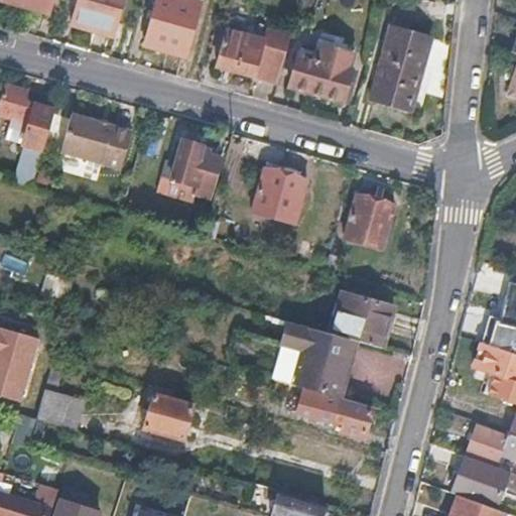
[(0,0),(51,14),(54,0),(0,0)]
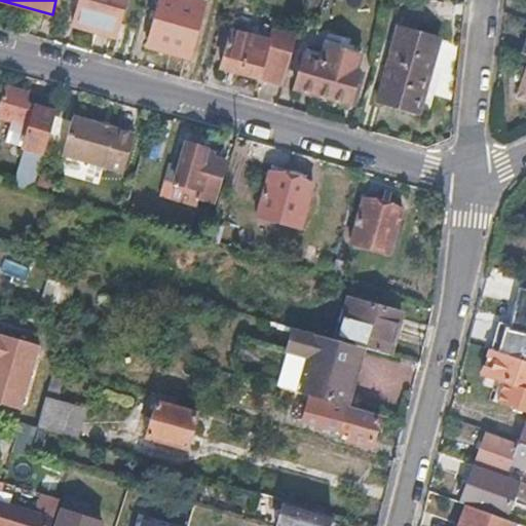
[(79,0),(73,28),(116,38),(124,0),(79,0)]
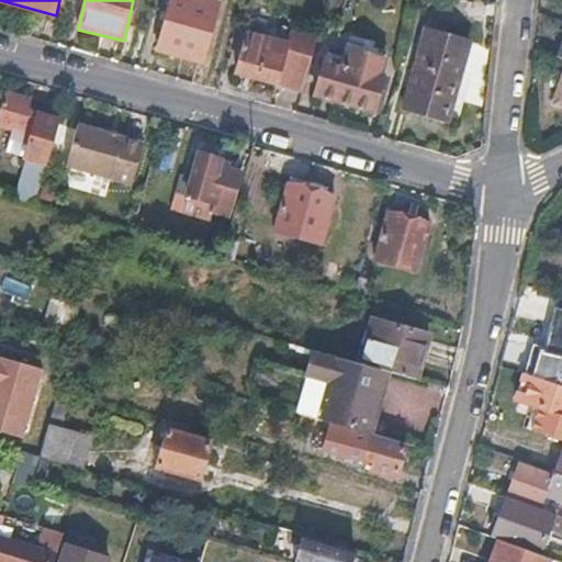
[(171,0),(158,52),(203,63),(218,3),(206,0),(171,0)]
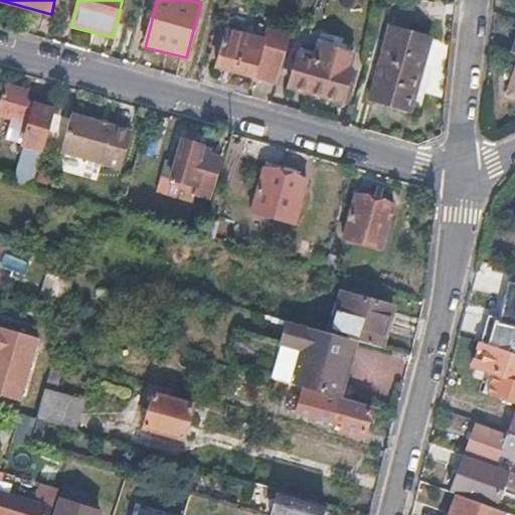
[(389,27),(369,100),(411,112),(433,38),(389,27)]
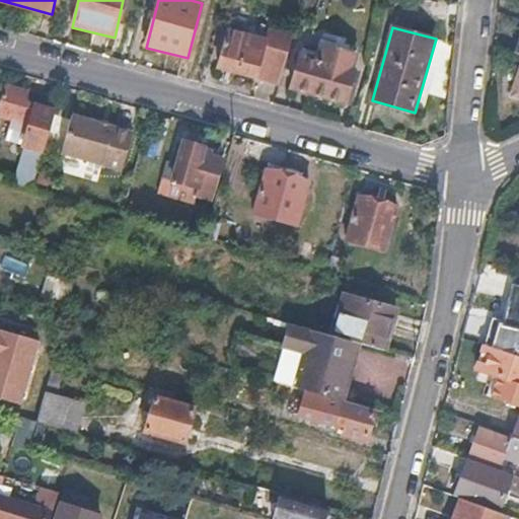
[(264,46),(226,34),(217,67),(278,83),(290,41),(267,34),(264,46)]
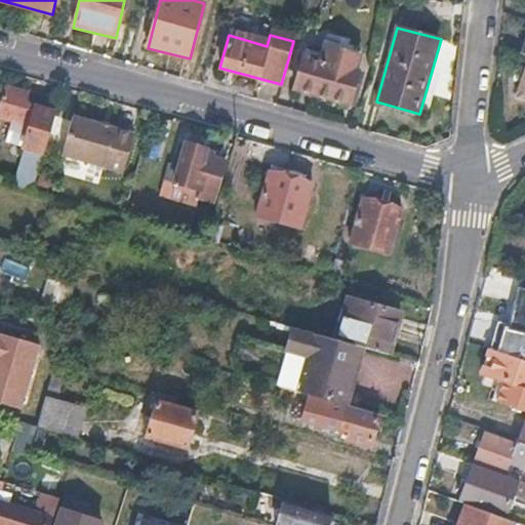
[(356,71),(303,56),(294,88),(348,103),(356,71)]
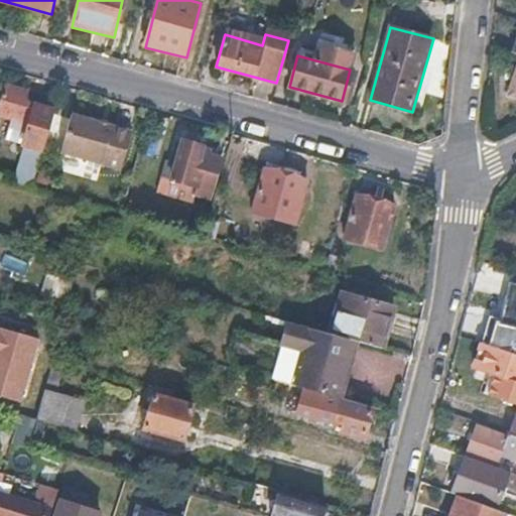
[(24,147),(15,182),(31,187),(53,111),(21,103),(25,90),(4,85),(0,99),(0,115),(20,121),(18,127),(24,129),(20,146),(24,147)]
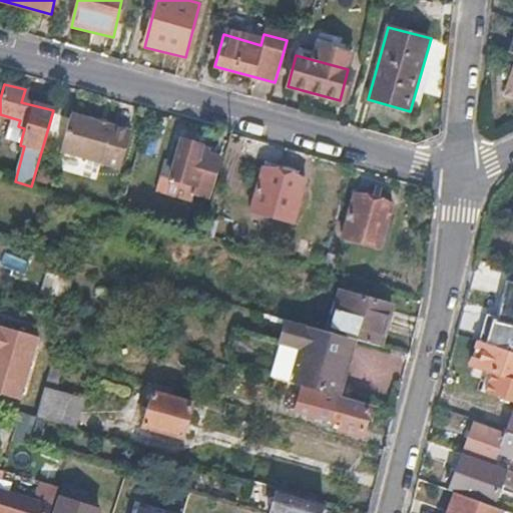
[(132,131),(72,114),(62,152),(121,168),(132,131)]
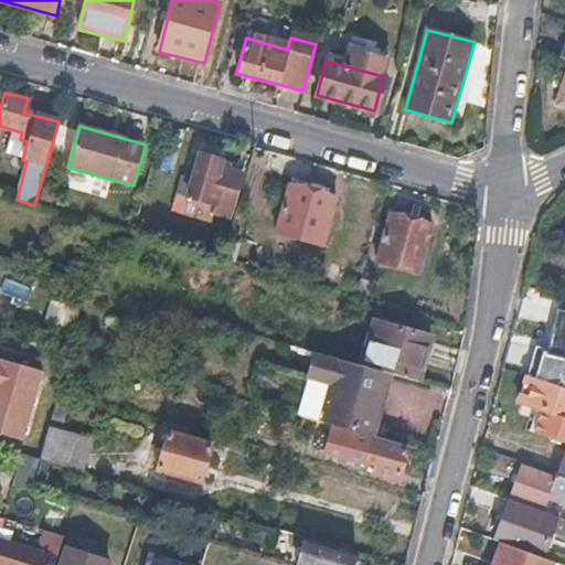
[(185,198),(213,205),(211,214),(227,219),(235,191),(236,192),(242,173),(220,167),(222,160),(198,152),(185,198)]
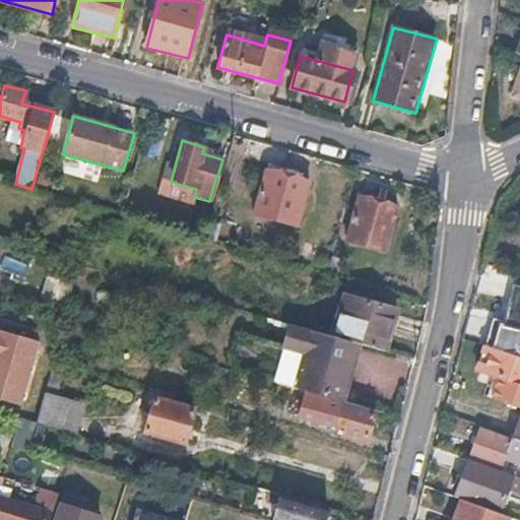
[(294,232),(311,172),(269,160),(253,220),(294,232)]
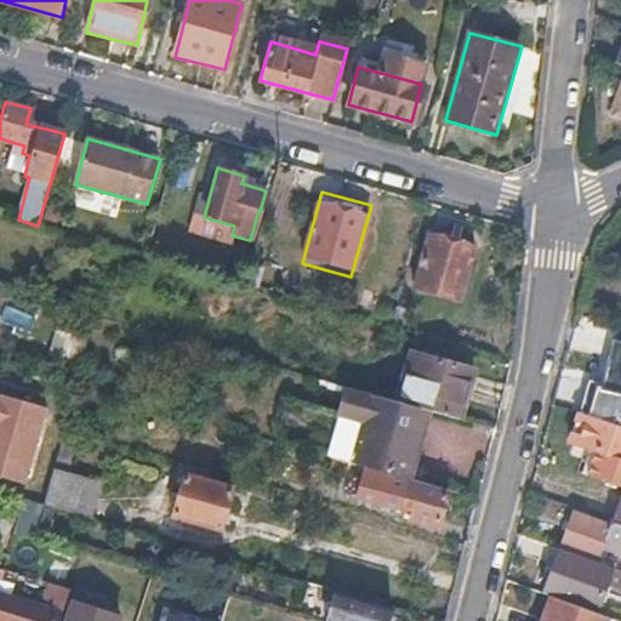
[(234,226),(204,217),(199,233),(231,241),(232,235),(234,226)]
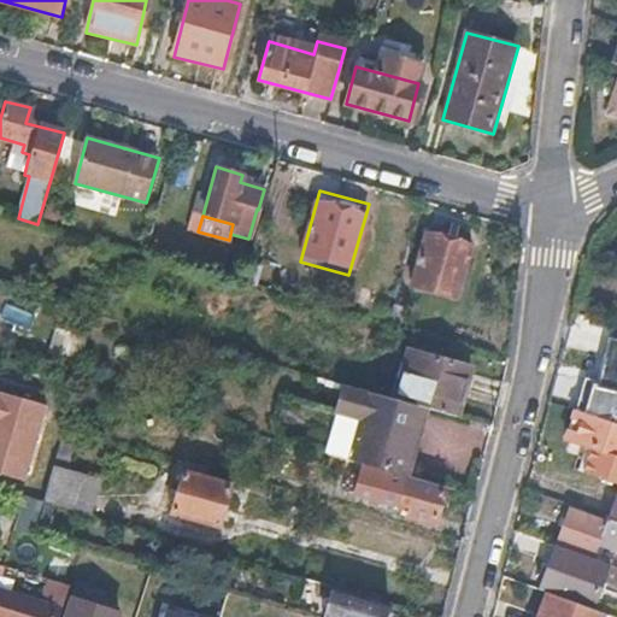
[(411,287),(456,299),(469,250),(423,238),(411,287)]
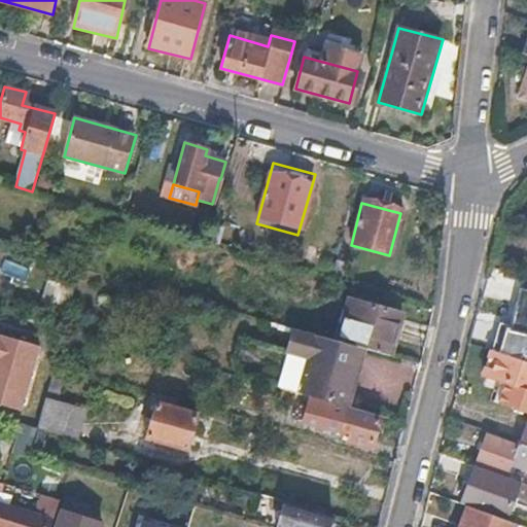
[(211,225),(207,241),(217,244),(221,229),(211,225)]
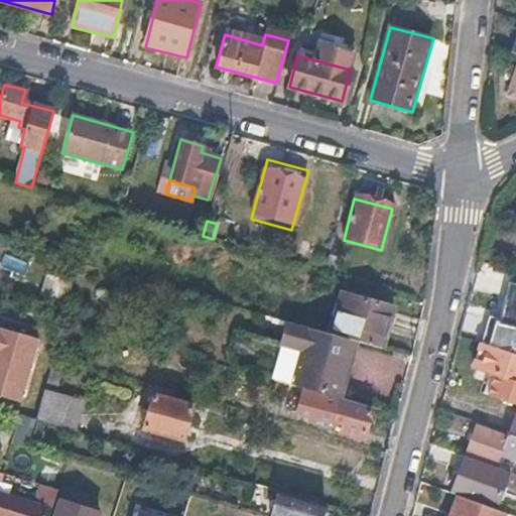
[(43,295),(54,299),(61,278),(49,275),(43,295)]
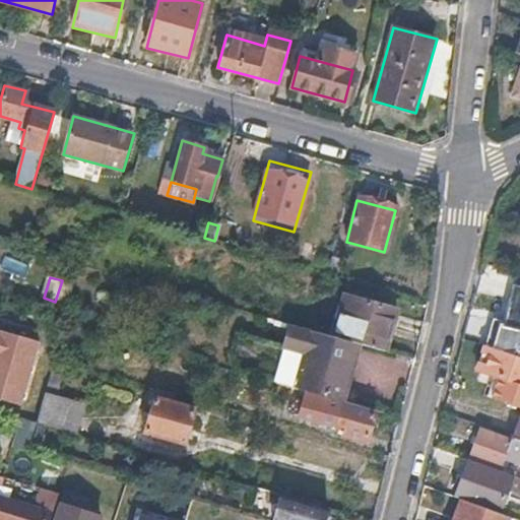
[(519,282),(516,282),(505,322),(519,325),(519,282)]
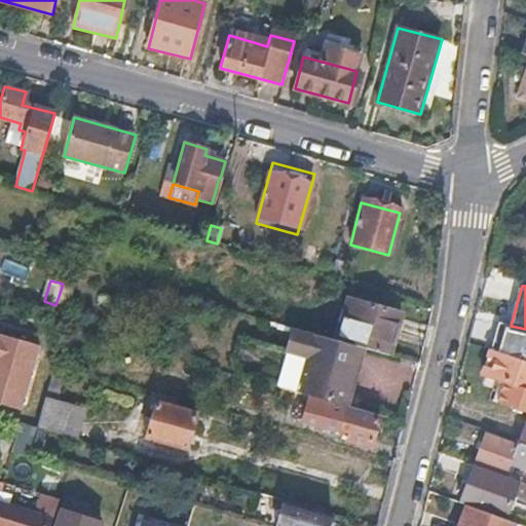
[(346,298),(335,340),(361,347),(388,355),(401,313),(346,298)]
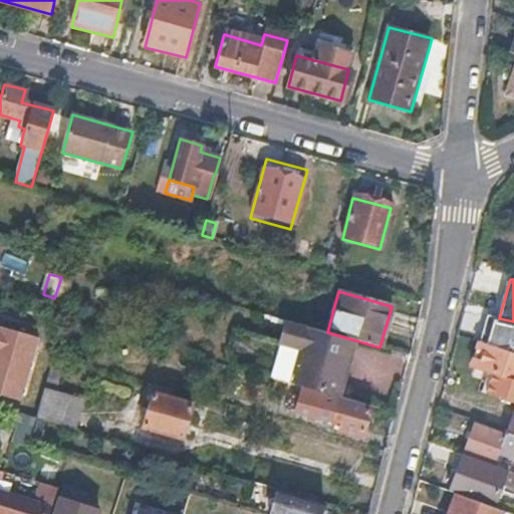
[(287,321),(280,347),(300,352),(292,381),(302,384),(338,395),(352,339),(327,332),(287,321)]
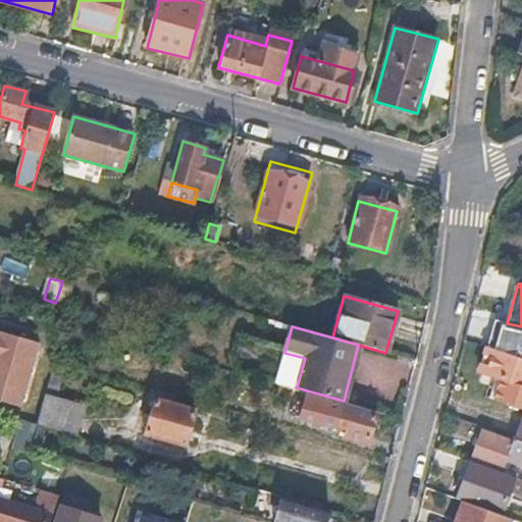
[(0,330),(0,400),(20,406),(39,342),(0,330)]
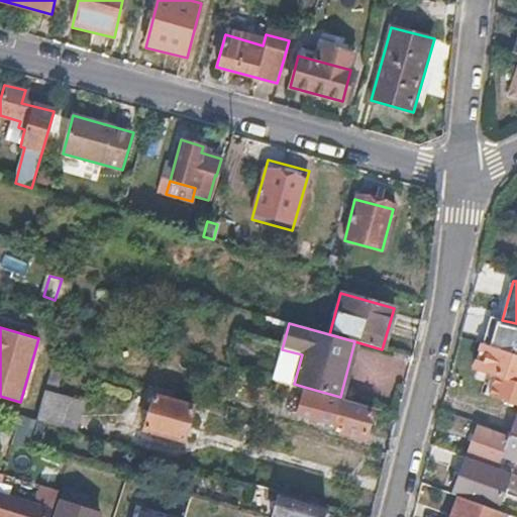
[(516,353),(485,342),(478,365),(516,379),(516,353)]
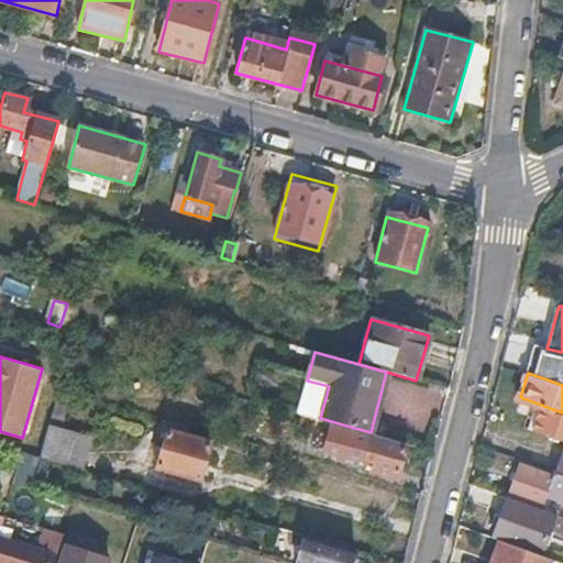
[(329,386),(307,381),(298,412),(301,414),(315,417),(320,418),(329,386)]
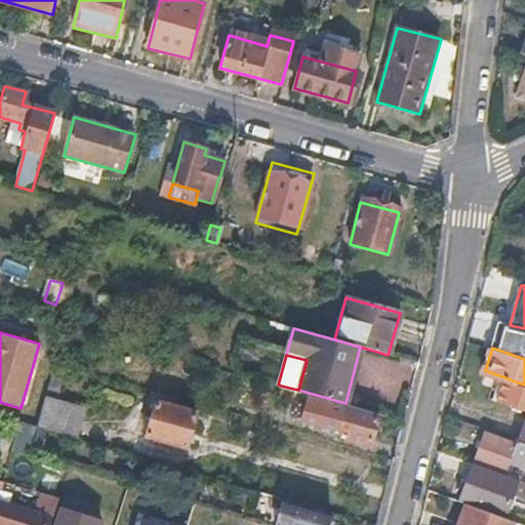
[(56,364),(37,426),(78,438),(87,407),(58,399),(68,367),(56,364)]
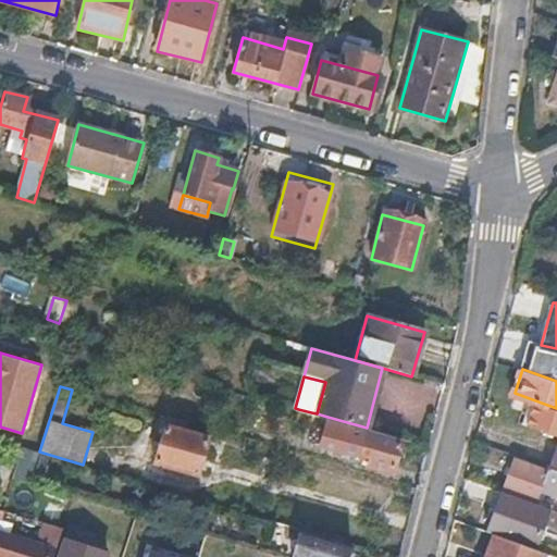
[(311,412),(298,409),(293,426),(306,431),(311,412)]
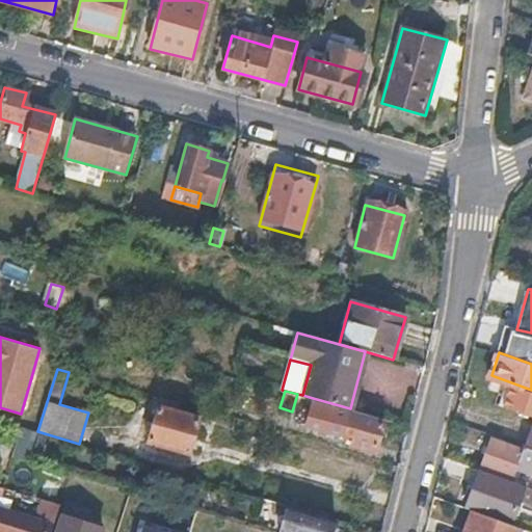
[(162,398),(150,442),(188,452),(198,419),(178,413),(182,403),(162,398)]
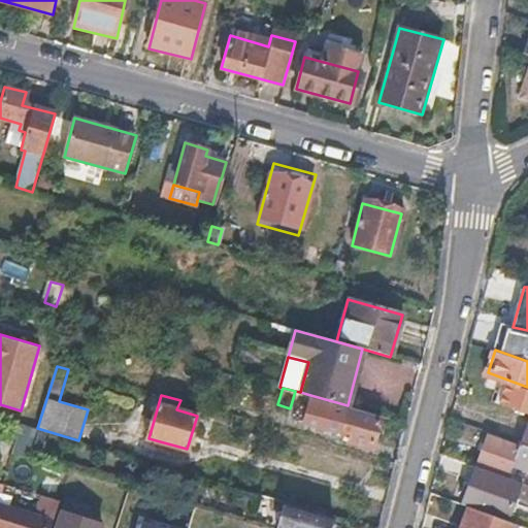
[(382,415),(348,405),(310,395),(303,420),(341,431),(342,429),(353,431),(350,440),(372,448),(382,415)]
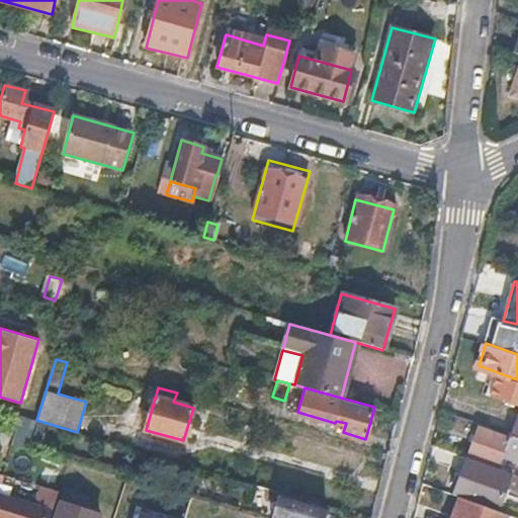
[(19,417),(14,442),(31,446),(36,420),(19,417)]
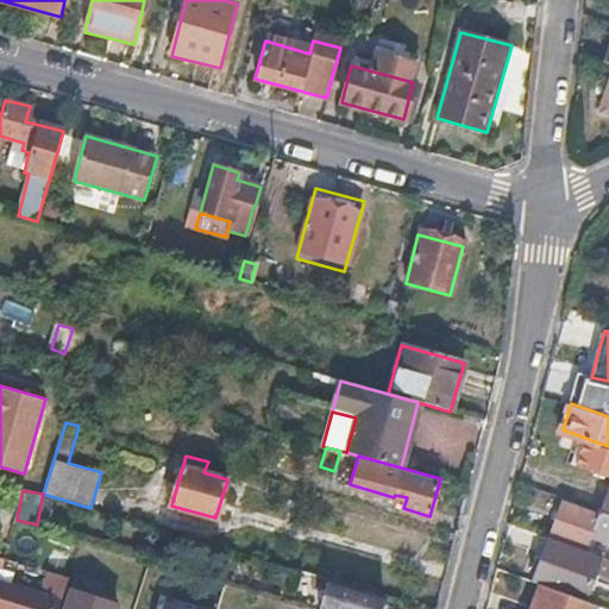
[(608,513),(600,510),(600,513),(564,500),(551,534),(586,547),(591,535),(608,540),(608,513)]
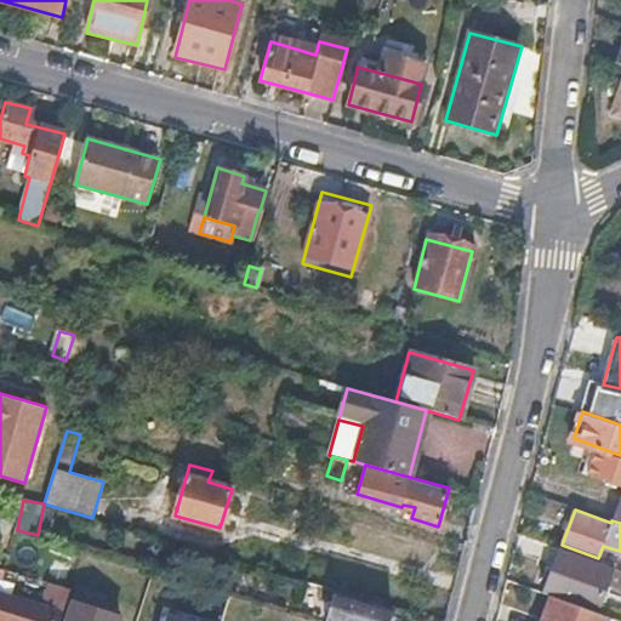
[(620,569),(560,548),(545,592),(552,594),(602,613),(603,605),(597,603),(604,584),(620,590),(620,569)]
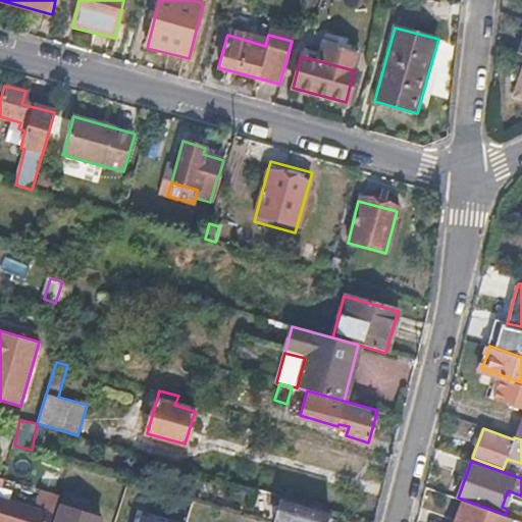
[(0,521),(48,521),(57,493),(28,484),(23,498),(37,502),(33,515),(0,505),(0,521)]
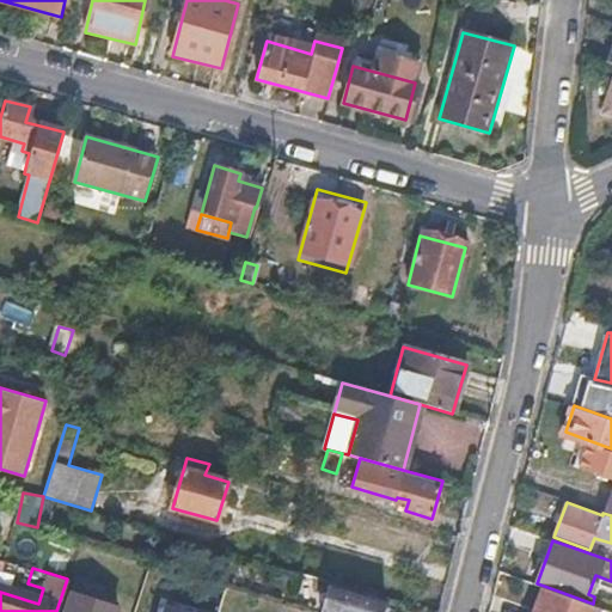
[(312,591),(316,575),(301,571),(294,597),(308,601),(312,591)]
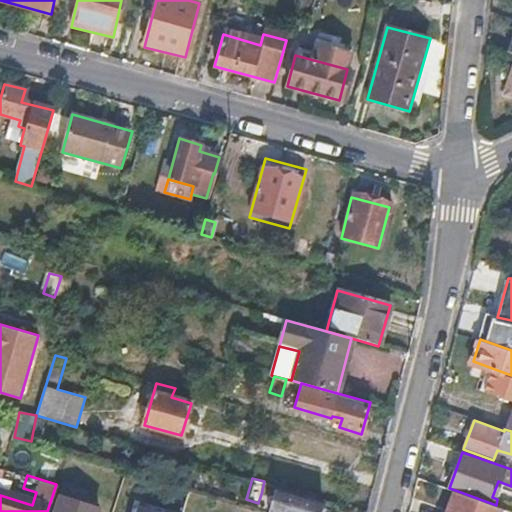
[(316,511),(321,498),(264,481),(261,494),(272,498),(267,511),(316,511)]
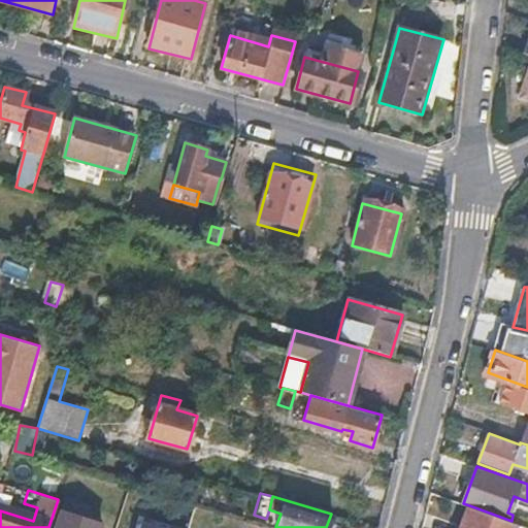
[(469,505),(460,527),(515,527),(517,523),(512,521),(469,505)]
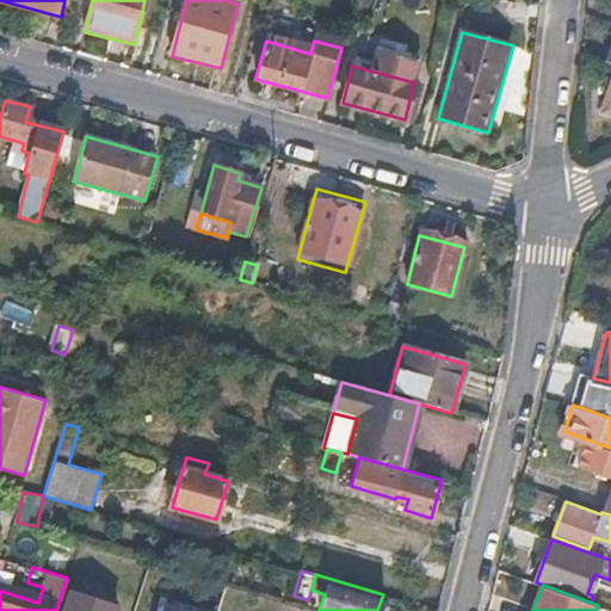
[(116,610),(118,606),(69,591),(62,610),(116,610)]
